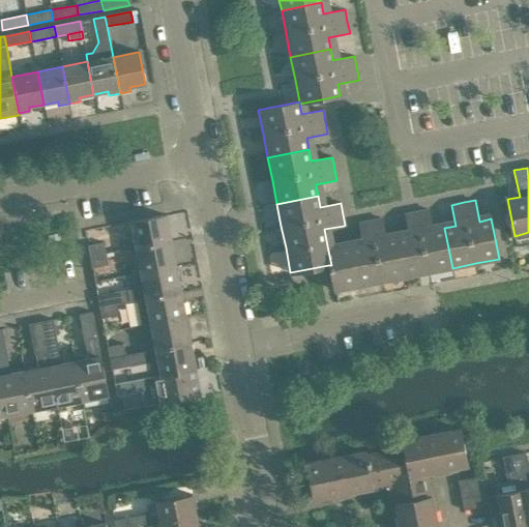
[(410,235),(398,237),(406,276),(429,272),(452,268),(444,228),(433,231),(429,209),(417,211),(406,213),(410,235)]
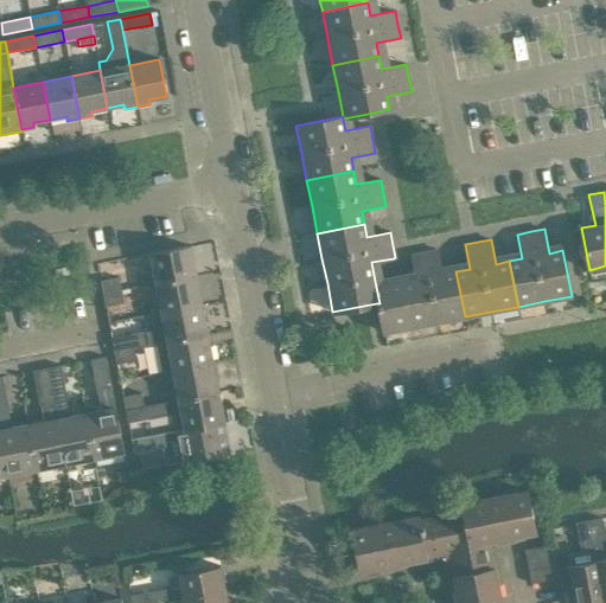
[(153,270),(140,273),(142,287),(155,284),(155,283),(196,276),(190,247),(150,254),(153,270)]
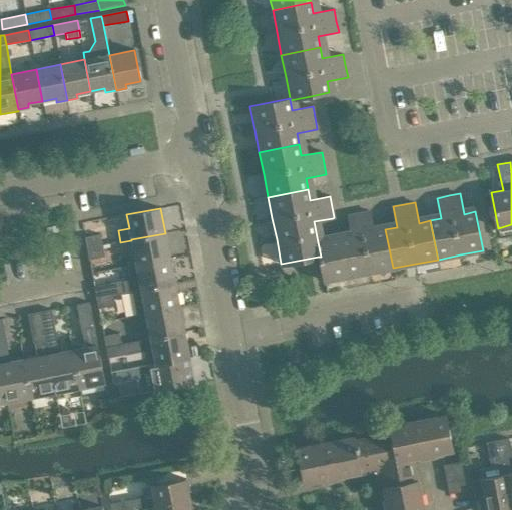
[(352,235),(318,242),(321,257),(318,257),(323,282),(325,282),(371,273),(393,268),(385,229),(374,231),(370,211),(359,213),(348,215),(350,223),(352,235)]
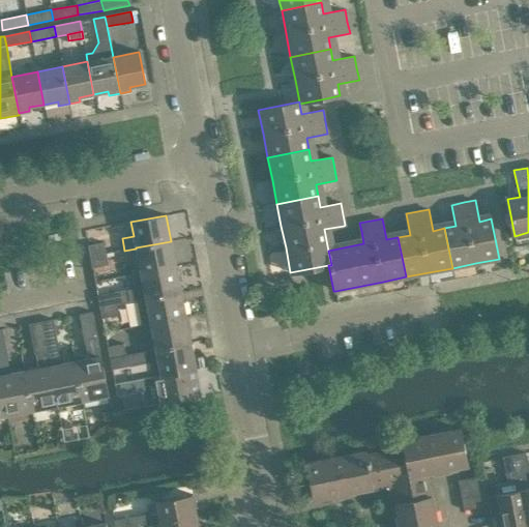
[(171,241),(136,247),(136,249),(141,272),(176,266),(171,241)]
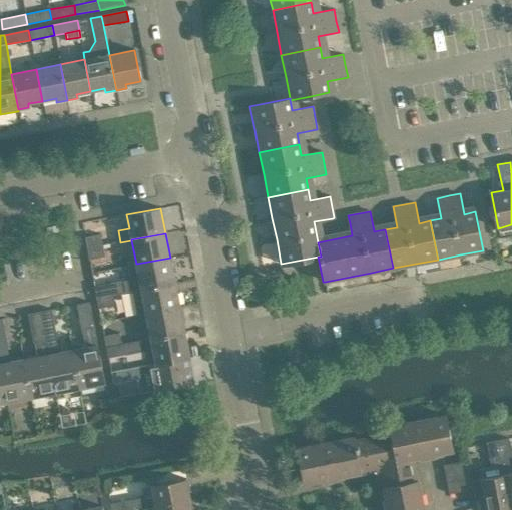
[(84,237),(86,248),(102,245),(100,234),(84,237)]
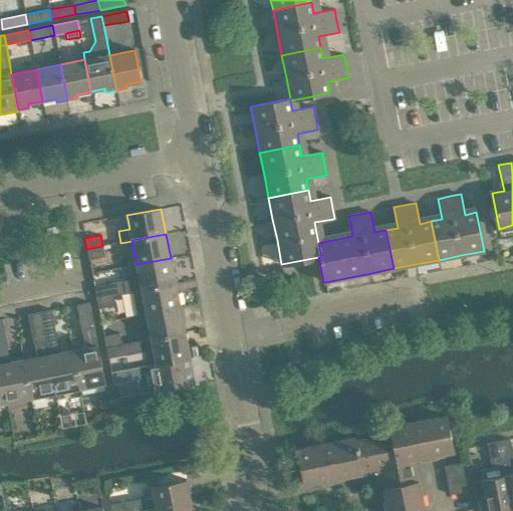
[(102,246),(86,249),(89,260),(104,257),(102,246)]
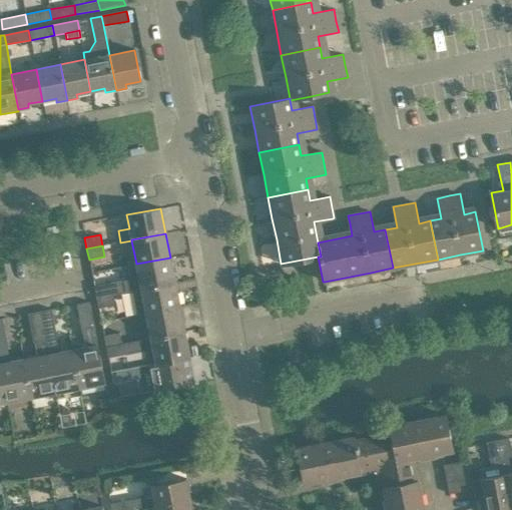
[(109,284),(94,287),(96,298),(111,295),(111,294),(125,292),(141,289),(174,282),(170,258),(136,264),(128,266),(130,277),(127,281),(124,282),(109,284)]
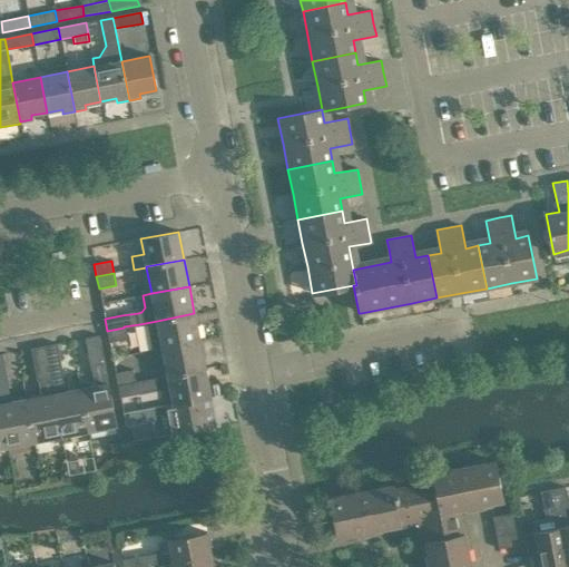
[(194,313),(157,321),(162,348),(199,341),(194,313)]
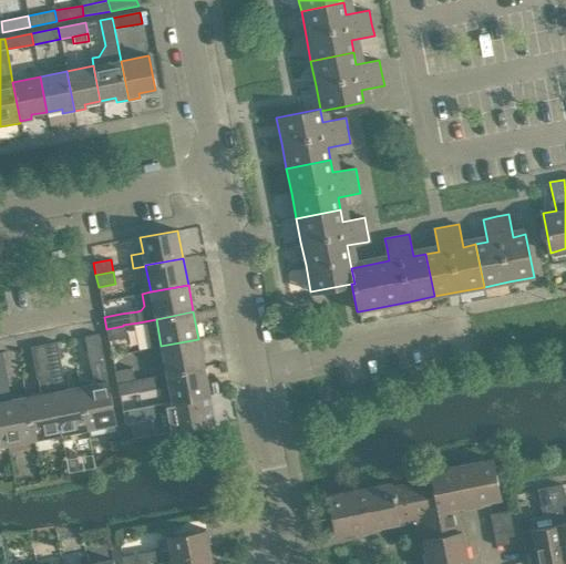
[(123,326),(106,329),(106,332),(109,340),(125,337),(123,326)]
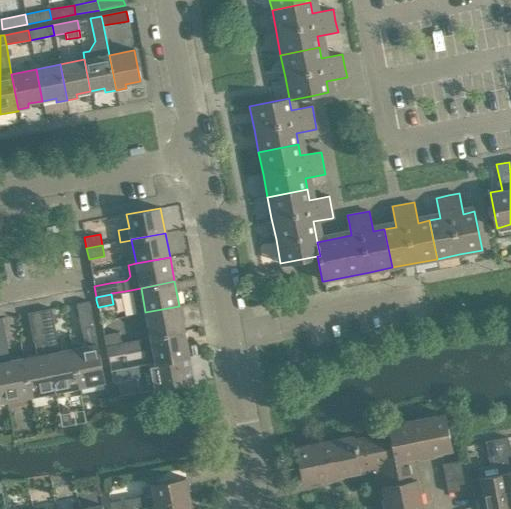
[(85,347),(72,349),(79,387),(104,382),(88,301),(76,304),(81,333),(82,332),(85,347)]
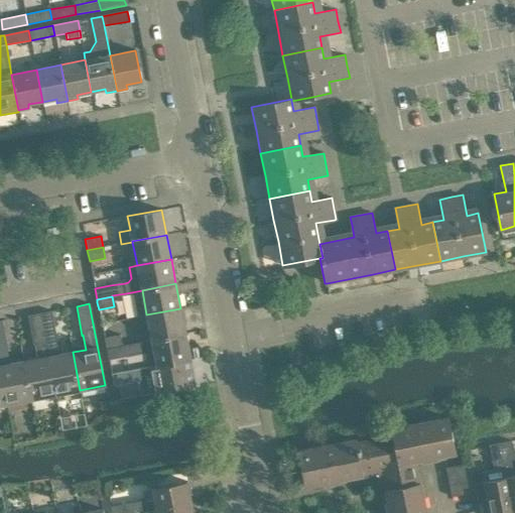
[(180,308),(146,314),(151,339),(151,340),(185,333),(180,308)]
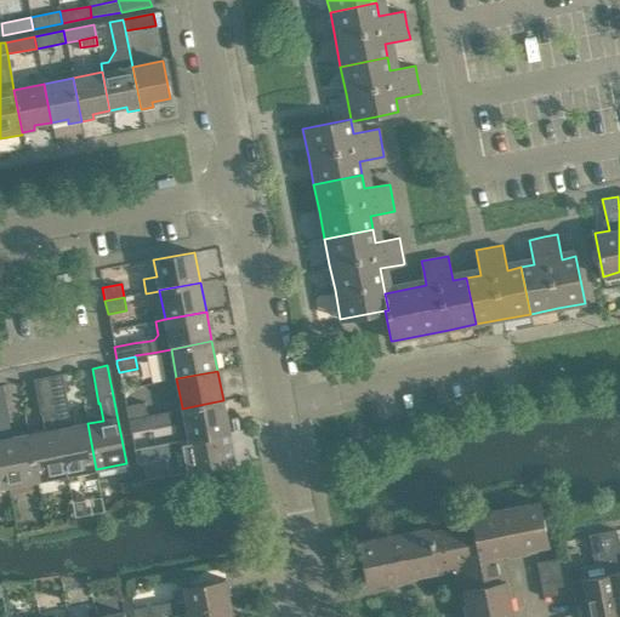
[(62,373),(47,377),(67,474),(96,469),(87,423),(70,427),(67,410),(68,409),(62,373)]
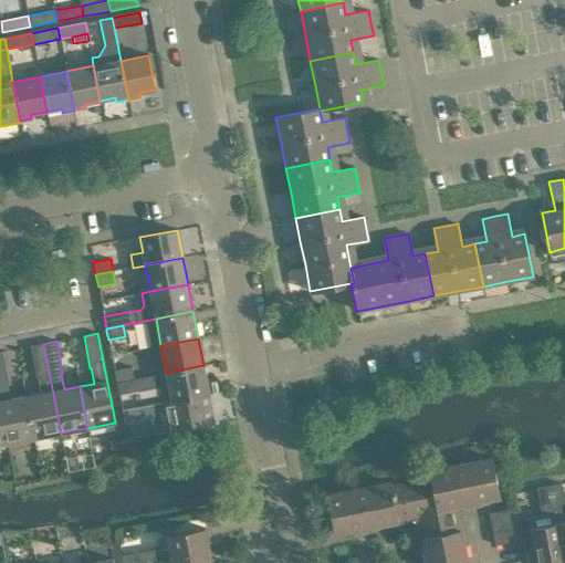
[(41,394),(25,397),(33,438),(61,433),(43,344),(30,346),(37,378),(38,378),(41,394)]
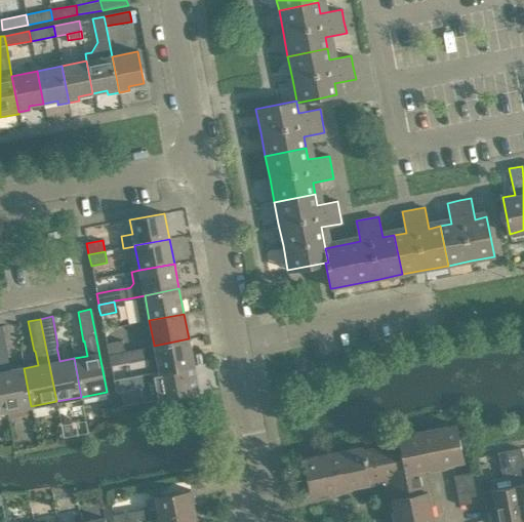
[(2,326),(0,326),(0,379),(6,411),(31,406),(24,368),(9,371),(6,356),(8,356),(2,326)]
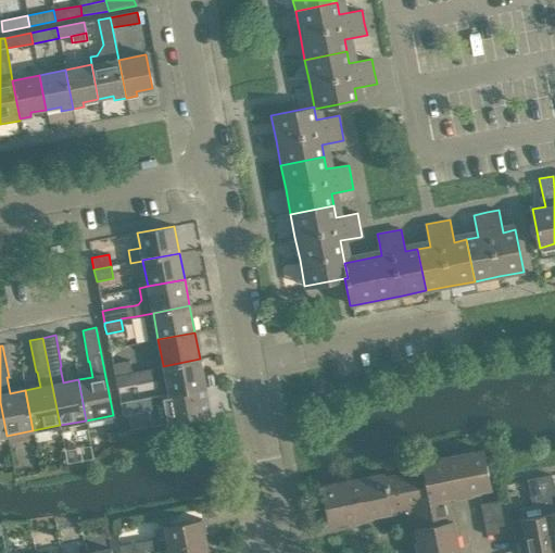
[(131,373),(114,376),(117,388),(136,384),(156,380),(161,382),(163,394),(168,393),(168,394),(204,387),(204,388),(205,388),(200,359),(163,366),(163,365),(131,371),(131,373)]
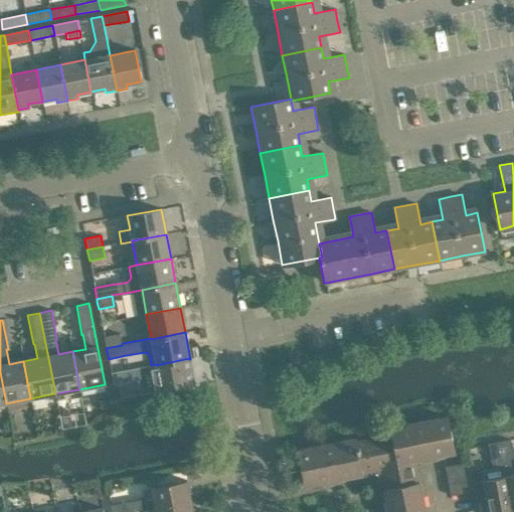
[(120,334),(104,337),(106,348),(122,345),(122,343),(120,334)]
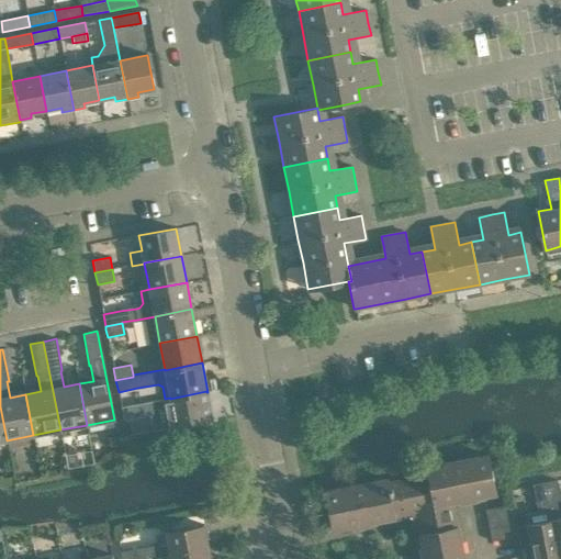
[(170,398),(165,399),(170,427),(212,420),(206,392),(206,391),(170,399),(170,398)]
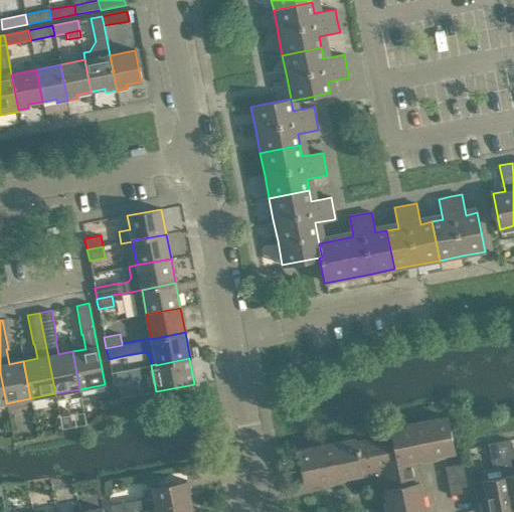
[(354,439),(298,450),(305,485),(322,482),(322,484),(338,481),(338,479),(360,474),(361,477),(378,473),(381,491),(384,490),(388,511),(424,511),(420,489),(419,482),(418,483),(413,460),(421,459),(422,461),(437,458),(437,456),(454,453),(448,416),(390,428),(391,435),(355,442),(354,439)]
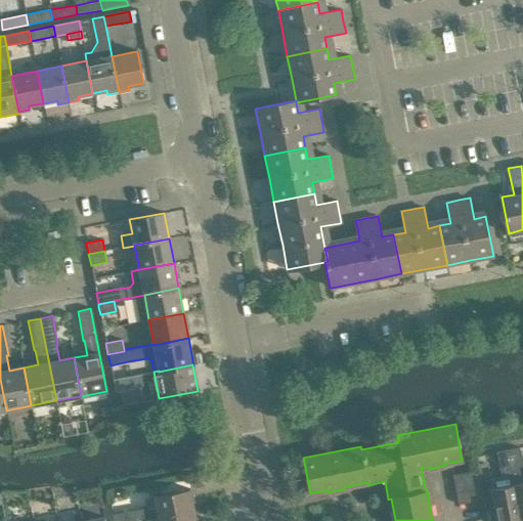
[(519,447),(508,449),(521,520),(522,519),(522,471),(522,468),(519,447)]
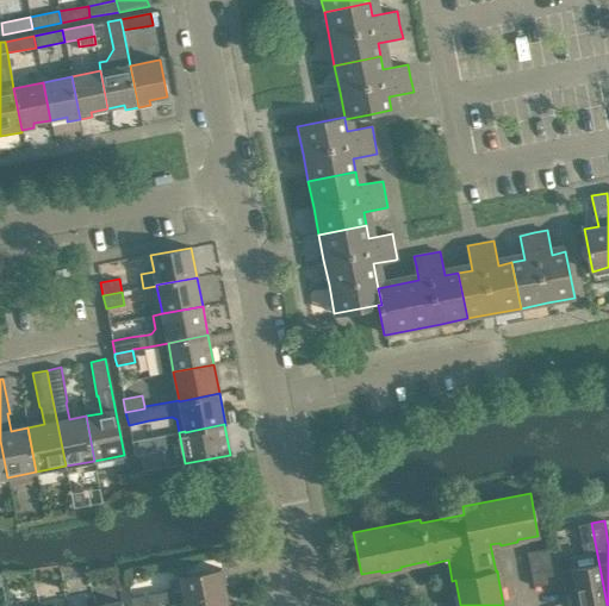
[(572,569),(560,572),(563,580),(564,592),(571,595),(572,605),(607,605),(591,523),(579,525),(578,525),(583,550),(584,554),(570,556),(572,569)]
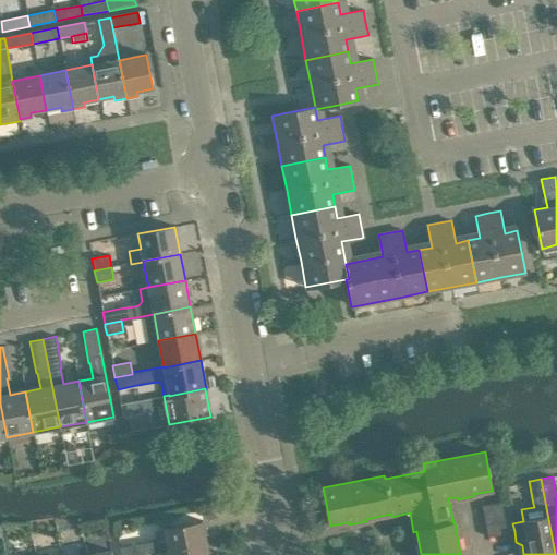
[(508,501),(483,506),(486,525),(488,537),(510,532),(515,531),(512,523),(508,501)]
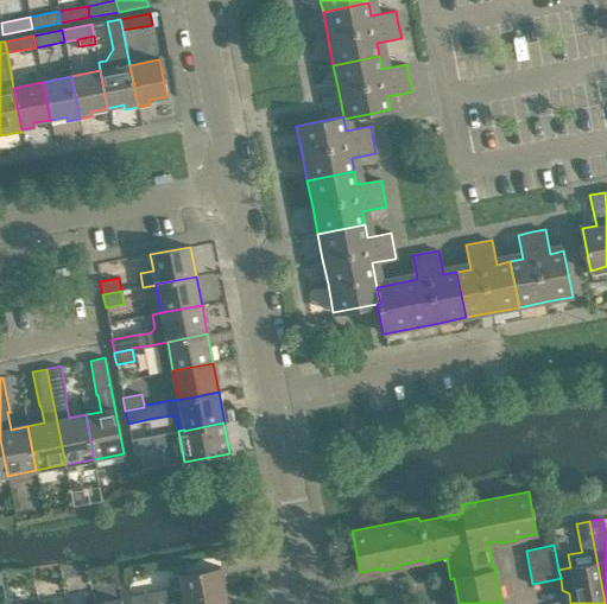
[(146,593),(131,596),(132,603),(165,603),(225,592),(220,567),(179,574),(182,589),(165,591),(165,590),(146,593)]
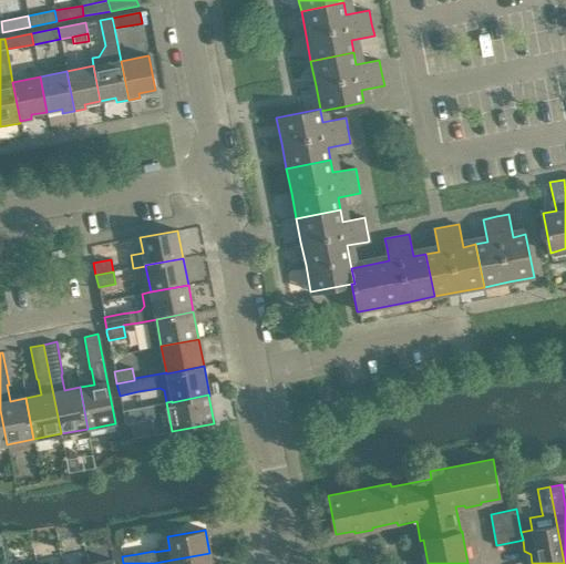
[(211,563),(209,553),(154,563),(211,563)]
